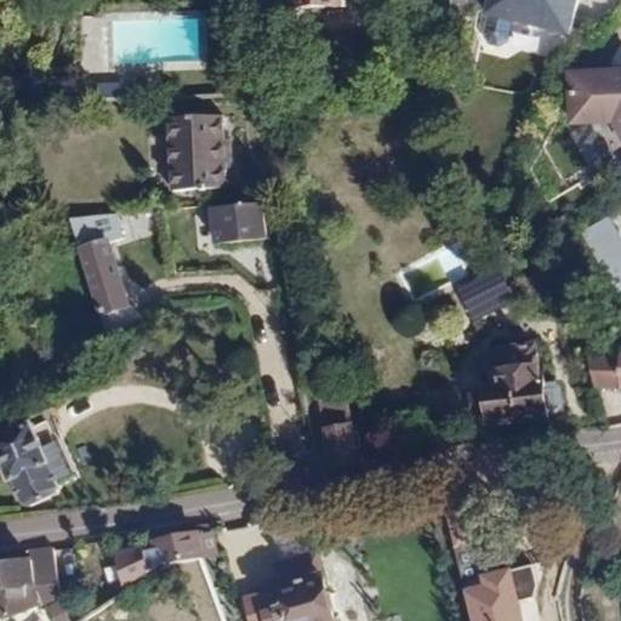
[(569,38),(577,0),(488,0),(484,15),(488,18),(483,35),(490,46),(501,47),(507,41),(512,23),(569,38)]
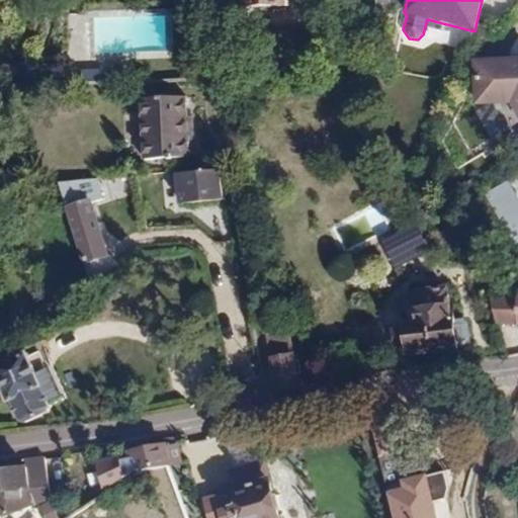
[(517,58),(472,62),(476,107),(511,106),(517,118),(517,58)]
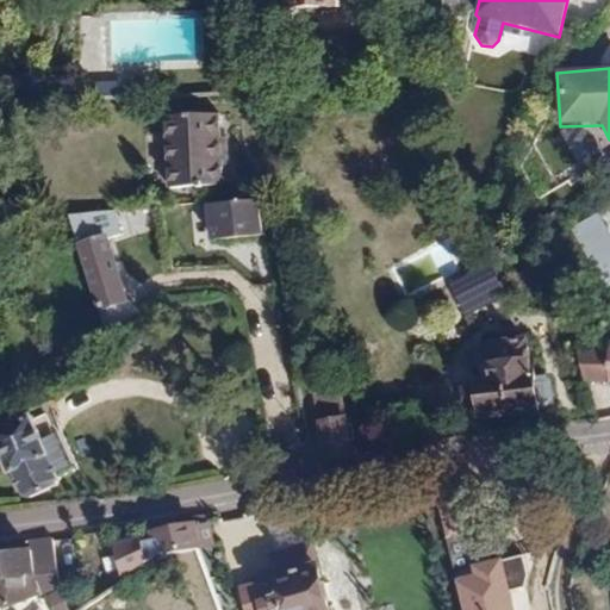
[(222,113),(170,114),(173,184),(225,181),(222,113)]
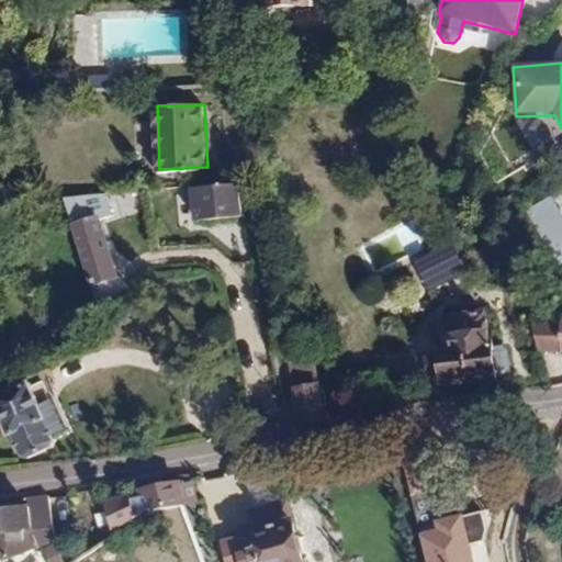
[(236,182),(191,189),(194,223),(242,216),(236,182)]
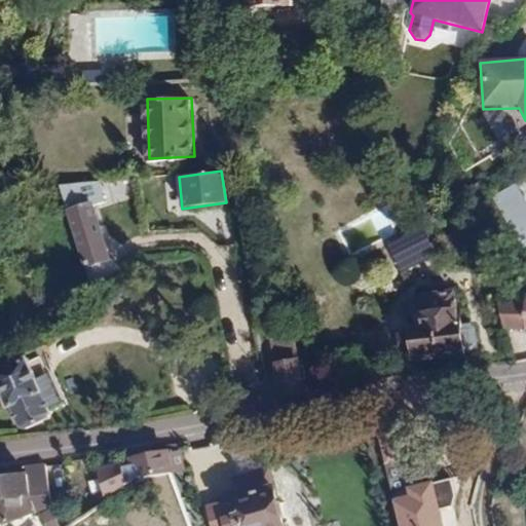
[(104,179),(60,184),(90,293),(110,278),(105,263),(111,261),(95,203),(107,192),(104,179)]
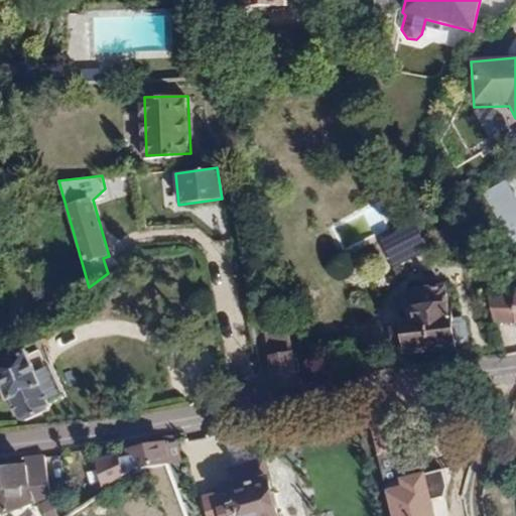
[(515,195),(508,179),(482,194),(509,246),(515,241),(515,195)]
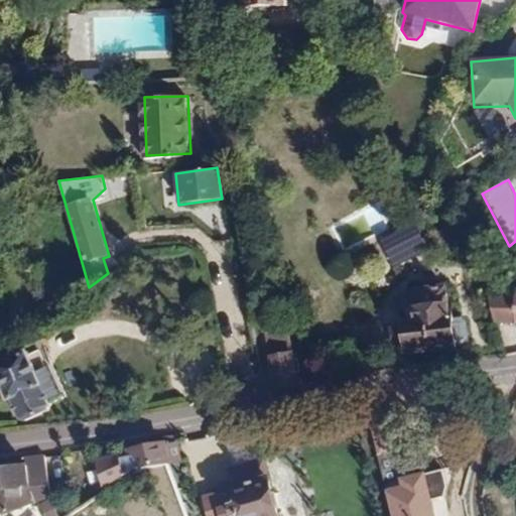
[(414,232),(389,248),(396,259),(421,243),(414,232)]
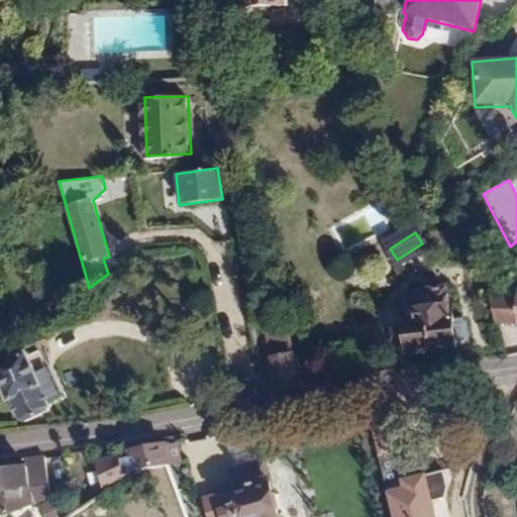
[(452,314),(448,315),(445,287),(415,290),(418,321),(398,323),(402,353),(456,347),(452,314)]
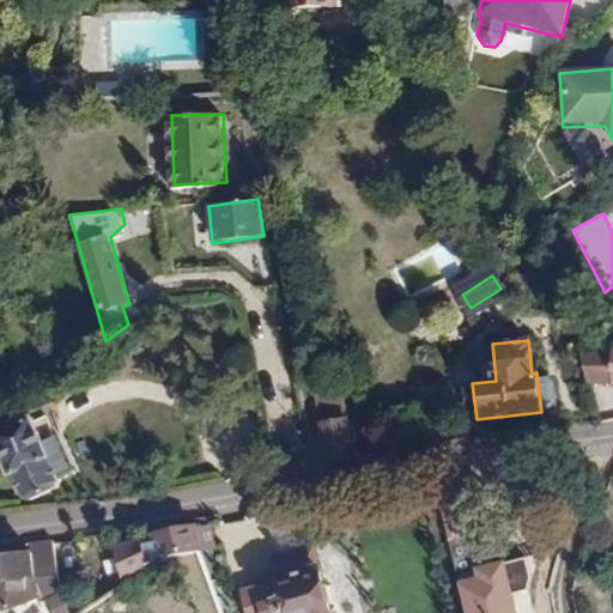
[(583,382),(610,381),(608,349),(582,349),(583,382)]
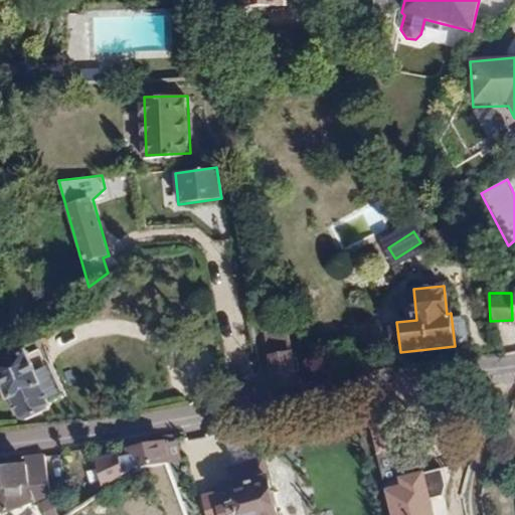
[(277,328),(267,329),(269,343),(279,342),(277,328)]
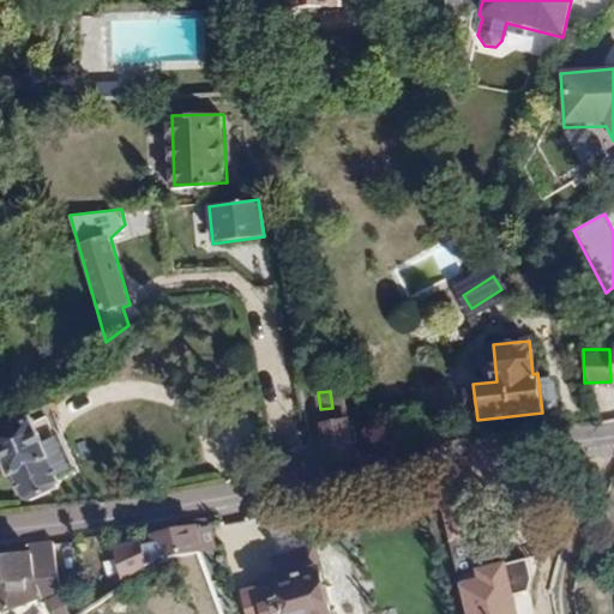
[(344,419),(318,422),(324,456),(349,452),(348,444),(354,443),(351,426),(345,426),(344,419)]
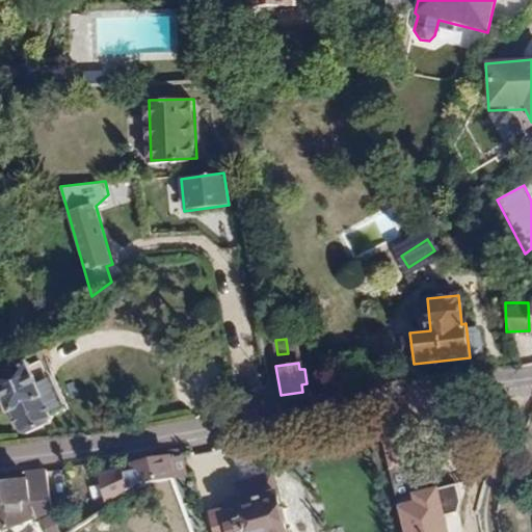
[(53,420),(28,364),(0,376),(0,404),(8,421),(15,418),(22,435),(53,420)]
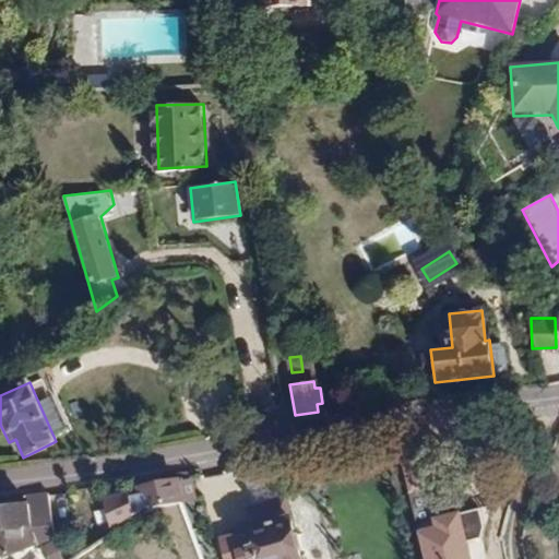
[(432,516),(454,513),(441,444),(419,449),(432,516)]
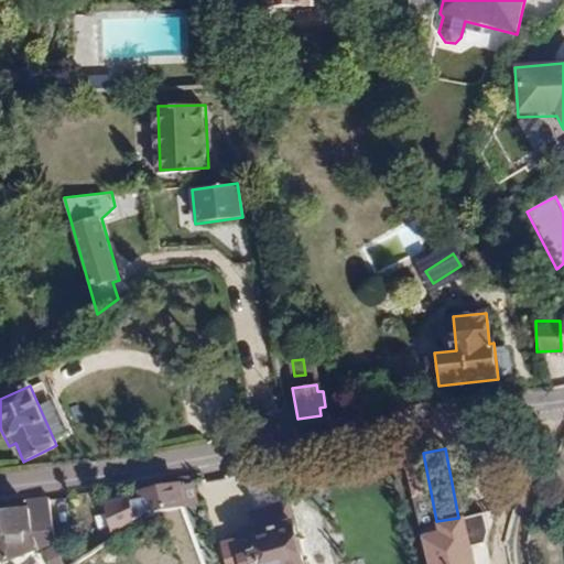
[(182,483),(141,490),(142,498),(144,513),(186,507),(183,485),(182,483)]
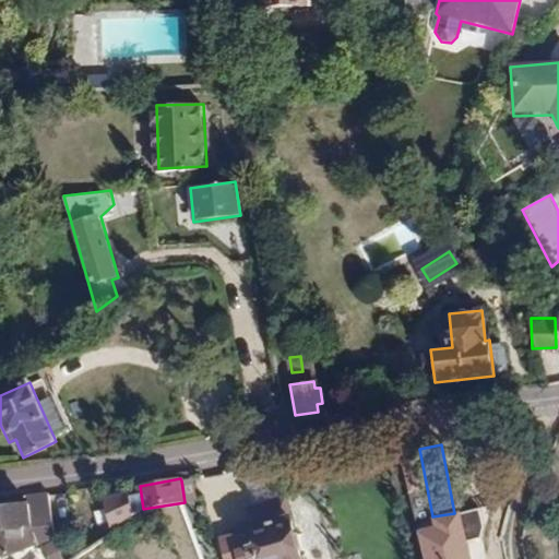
[(193,479),(181,480),(185,502),(197,500),(193,479)]
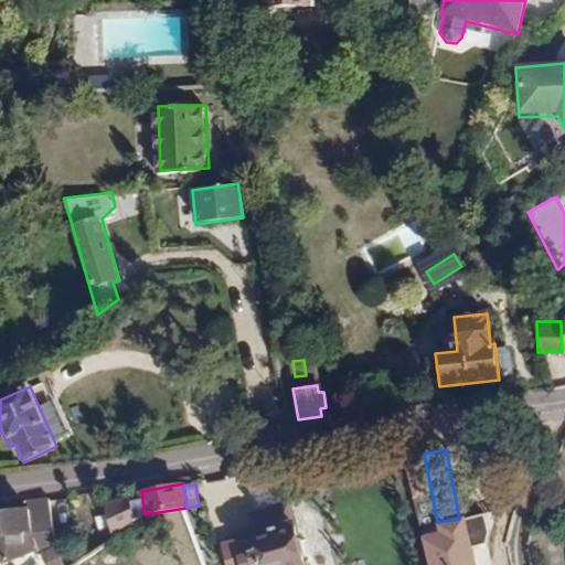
[(102,504),(112,532),(137,521),(129,500),(128,497),(102,504)]
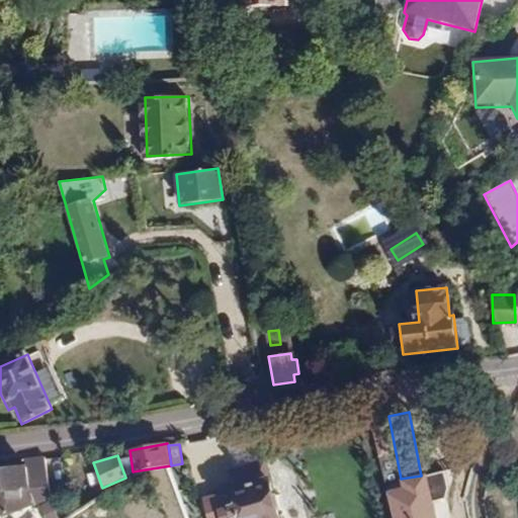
[(46,456),(25,458),(26,465),(28,488),(49,486),(46,456)]
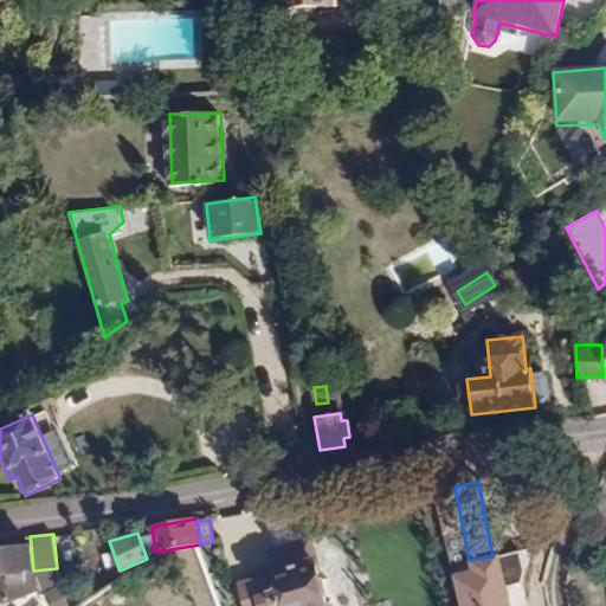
[(153,535),(139,536),(147,559),(155,552),(153,535)]
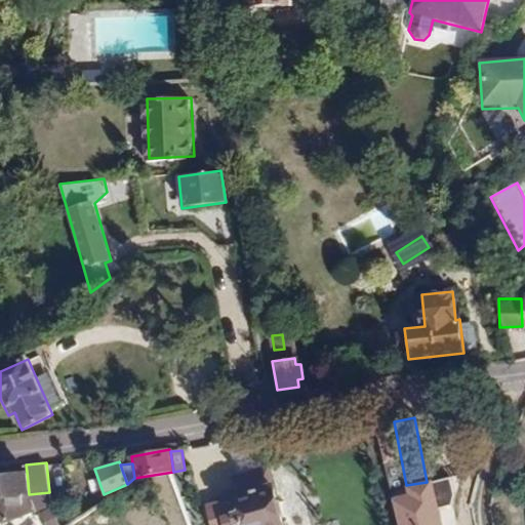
[(281,524),(268,469),(233,478),(235,488),(223,491),(225,499),(231,524),(281,524)]
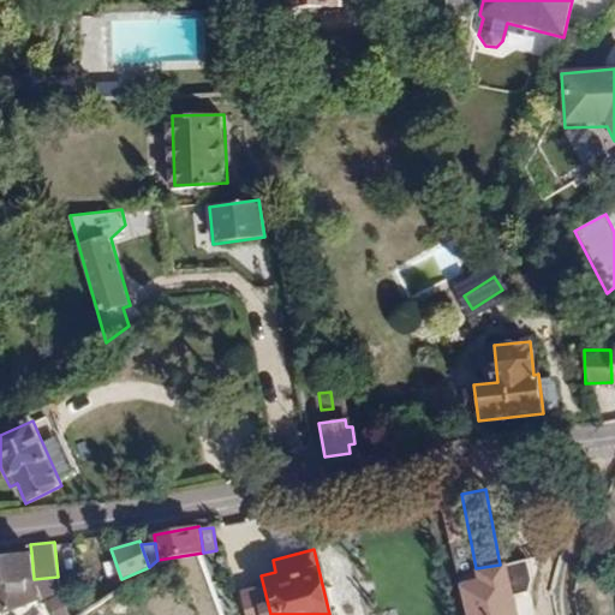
[(27,589),(25,580),(34,579),(31,553),(0,555),(0,583),(10,581),(11,591),(27,589)]
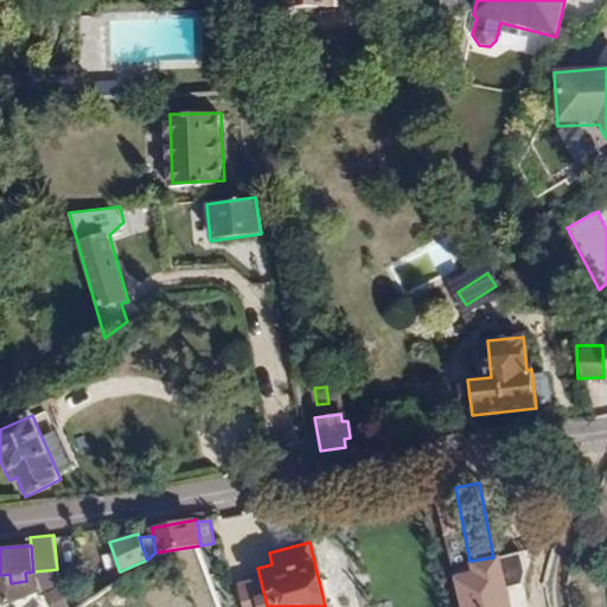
[(453,574),(460,606),(513,606),(503,555),(493,557),(470,561),(471,570),(453,574)]
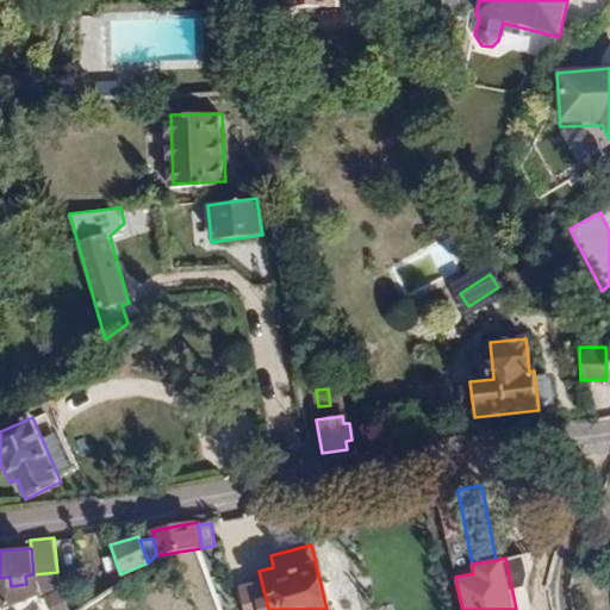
[(244,609),(268,609),(261,580),(238,586),(244,609)]
